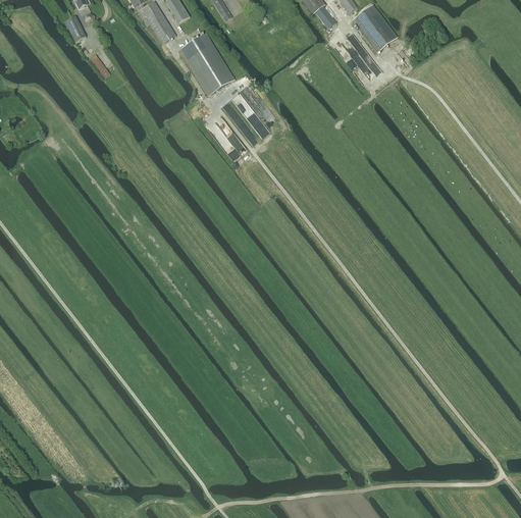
[(162,43),(176,35),(165,15),(156,0),(153,0),(139,8),(145,17),(147,16),(162,43)]
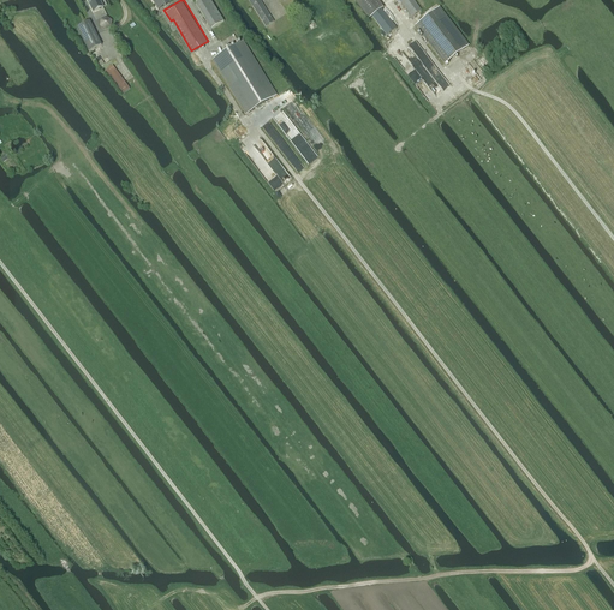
[(212,25),(225,18),(214,0),(196,0),(212,25)]
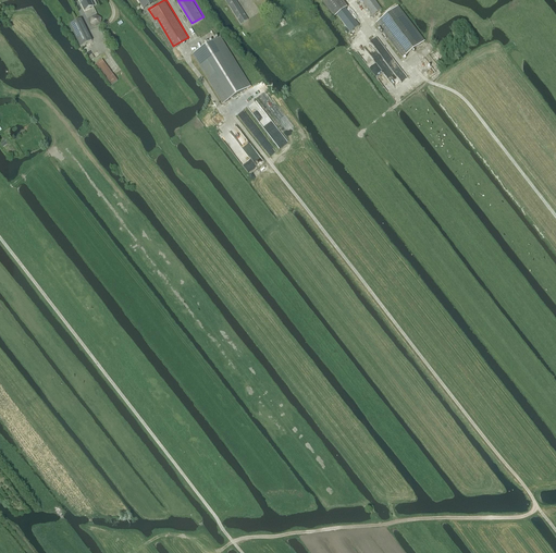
[(229,0),(242,21),(249,16),(238,0),(229,0)]
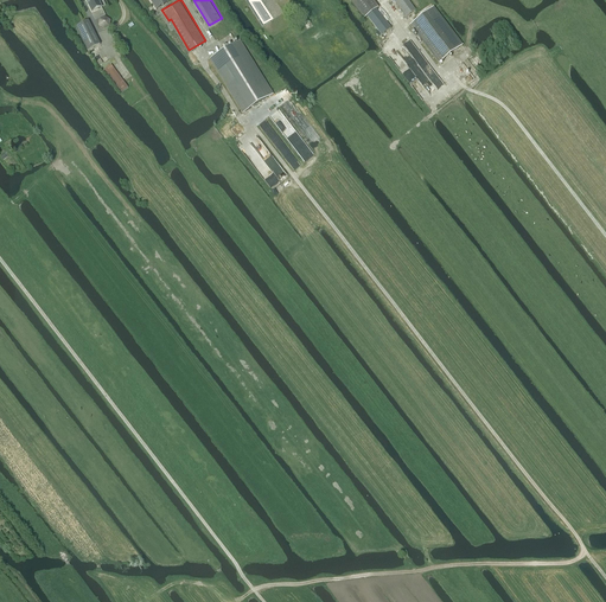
[(393,24),(377,5),(380,4),(376,0),(353,0),(365,14),(368,12),(383,32),(393,24)]
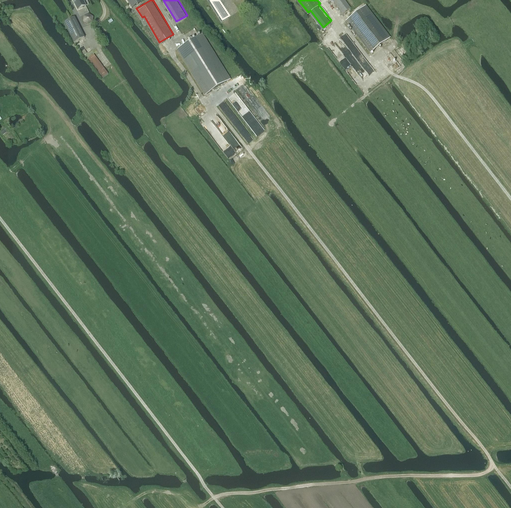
[(335,0),(344,10),(351,5),(347,0),(335,0)]
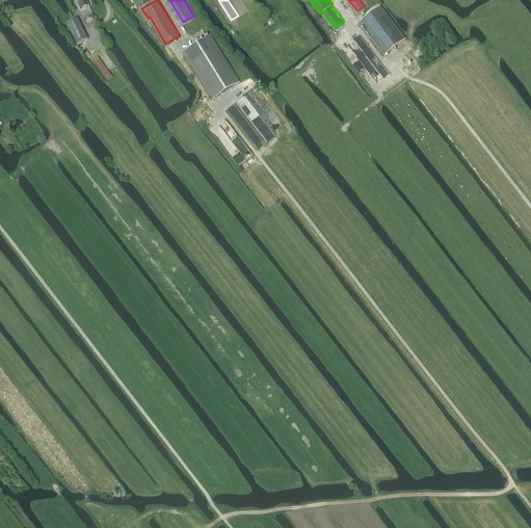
[(406,35),(380,2),(361,19),(386,51),(406,35)]
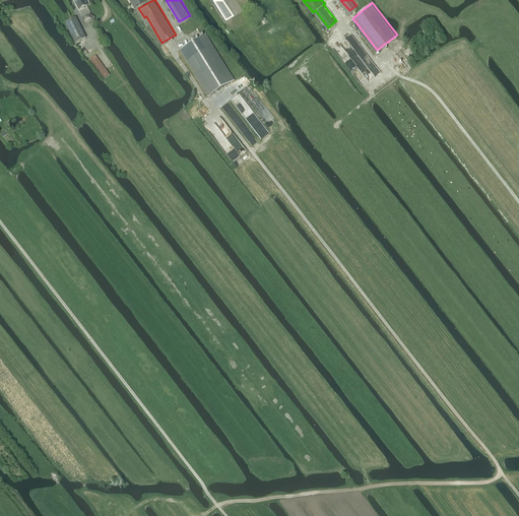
[(91,11),(86,13),(85,18),(90,21),(94,19),(95,14),(91,11)]
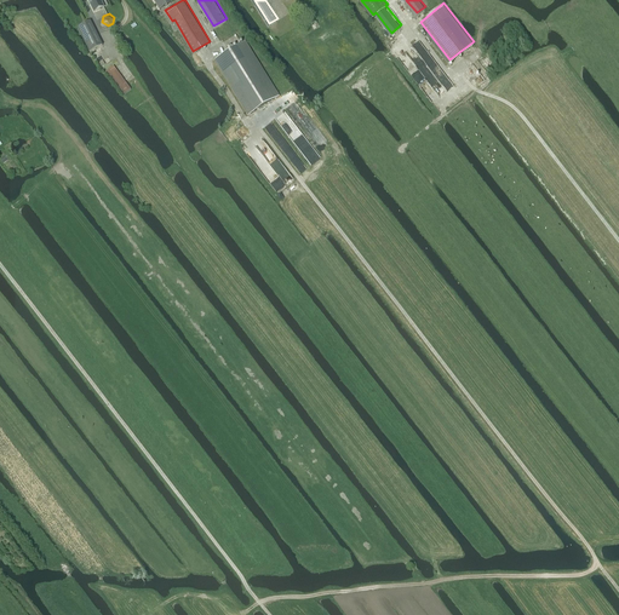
[(78,23),(90,47),(103,41),(91,17),(78,23)]
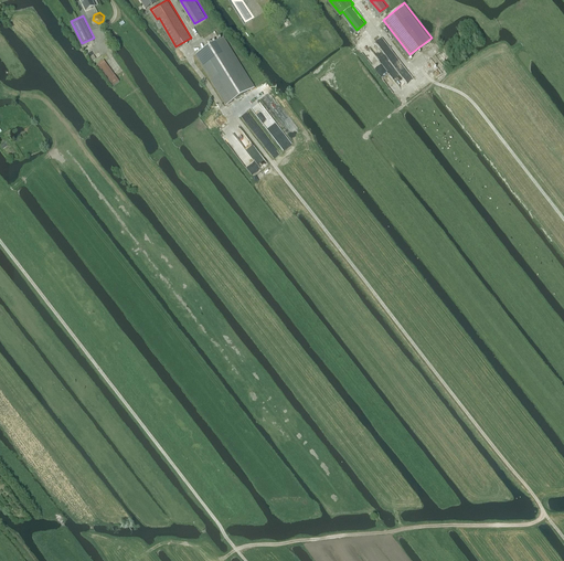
[(226,102),(255,84),(224,33),(195,52),(226,102)]
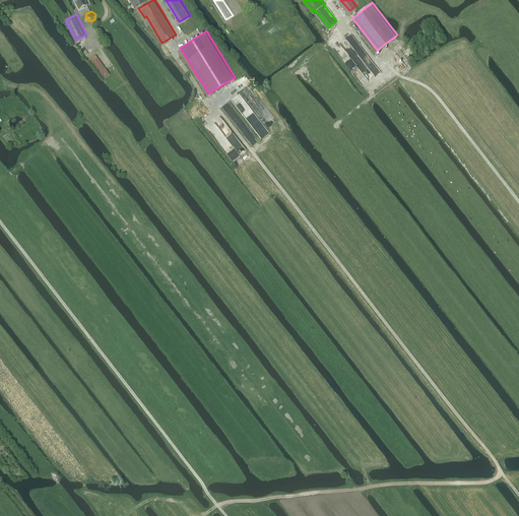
[(111,71),(96,52),(90,56),(105,76),(111,71)]
